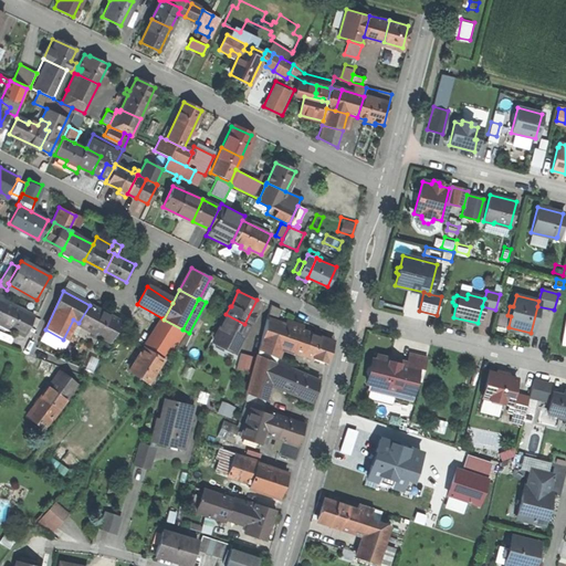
[(1,301),(0,302),(0,323),(23,334),(32,315),(2,301),(1,301)]
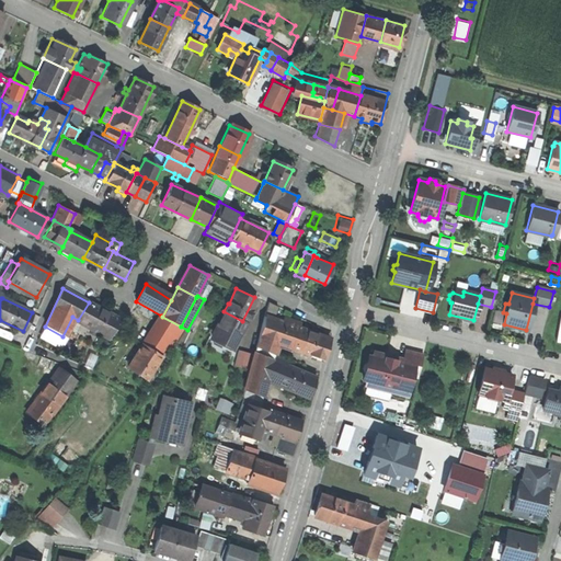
[(104,311),(89,302),(78,320),(110,339),(119,321),(107,313),(110,311),(105,309),(104,311)]
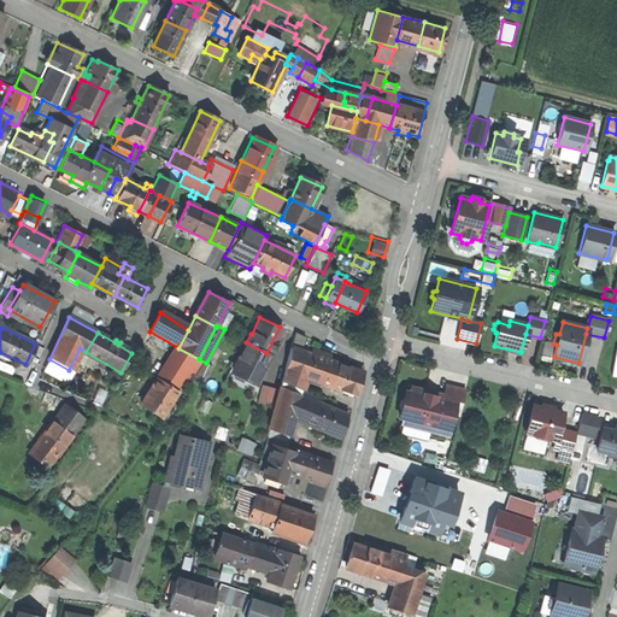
[(266,353),(246,342),(231,371),(256,383),(270,356),(266,353)]
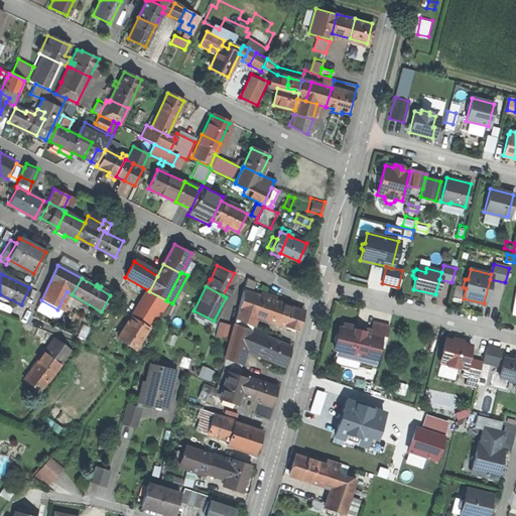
[(149,291),(148,290),(131,316),(147,327),(152,318),(163,301),(149,291)]
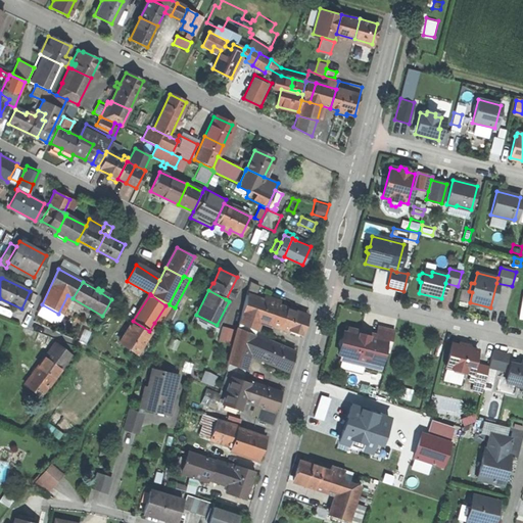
[(254,319),(262,300),(246,294),(241,313),(254,319)]
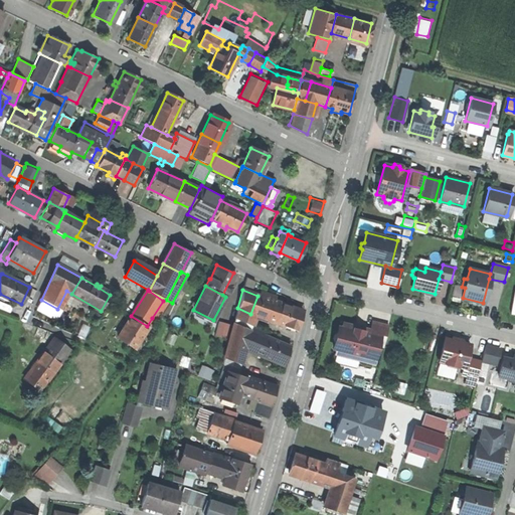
[(259,292),(258,296),(250,314),(254,315),(266,319),(272,302),(274,298),(259,292)]
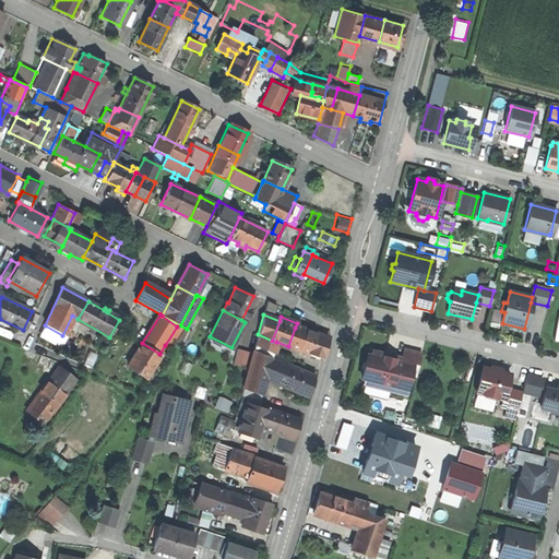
[(181,329),(177,326),(165,345),(169,348),(181,329)]
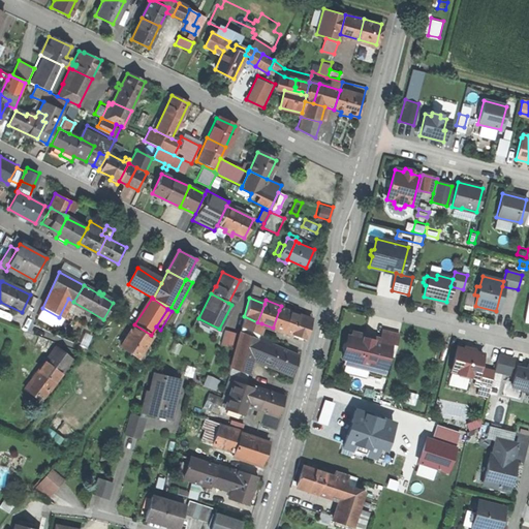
[(309,321),(279,310),(273,328),(303,339),(309,321)]
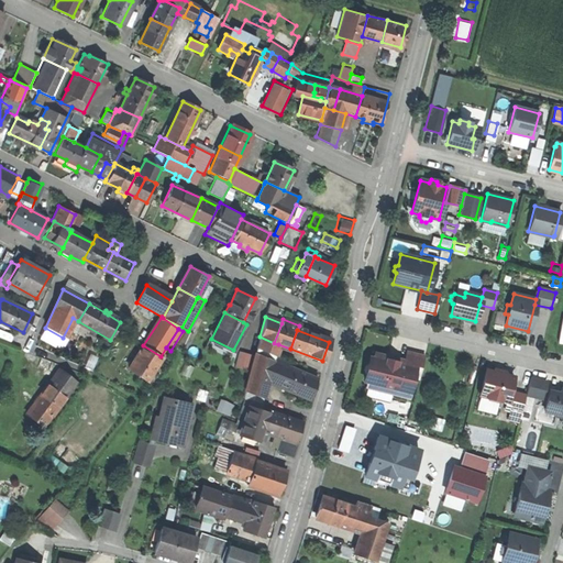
[(274,355),(278,344),(274,343),(260,337),(256,349),(274,355)]
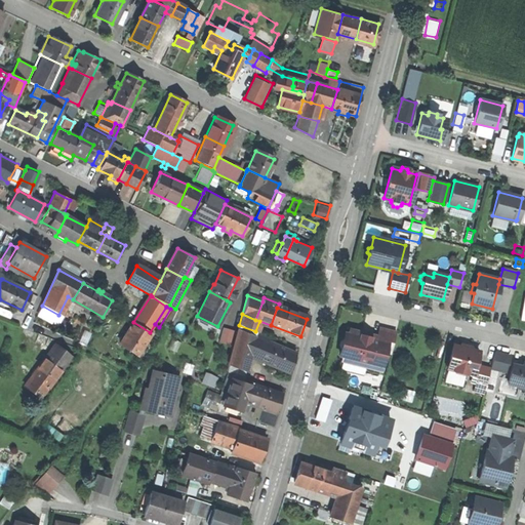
[(150,332),(133,322),(119,344),(137,356),(151,332),(150,332)]
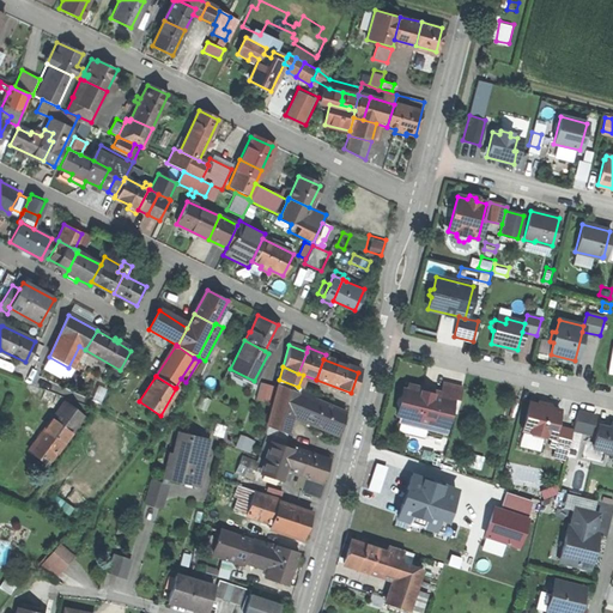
[(298,387),(279,380),(266,425),(286,434),(291,414),(299,388),(298,387)]
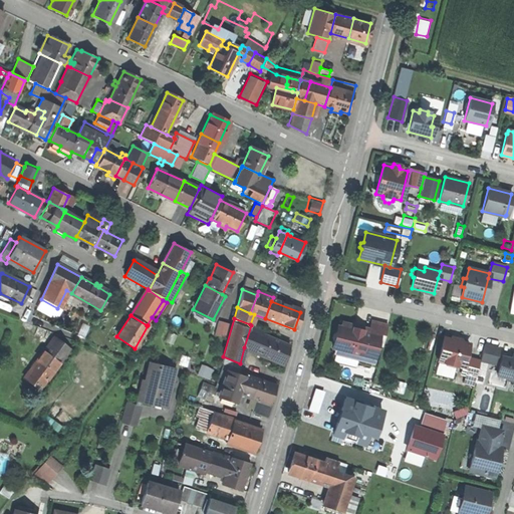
[(38,319),(33,331),(50,338),(55,326),(38,319)]
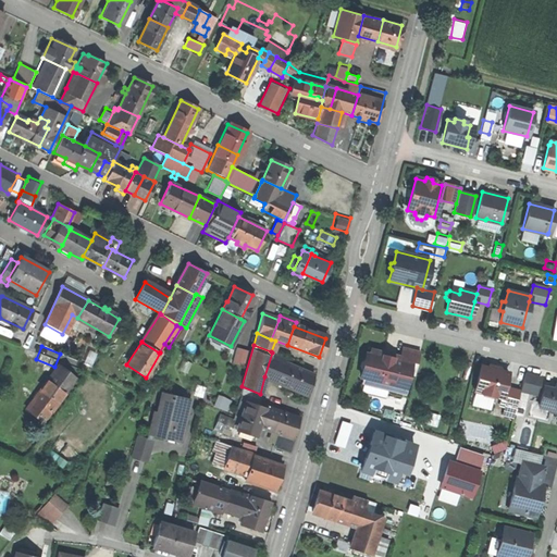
[(238,347),(234,362),(246,366),(250,350),(238,347)]
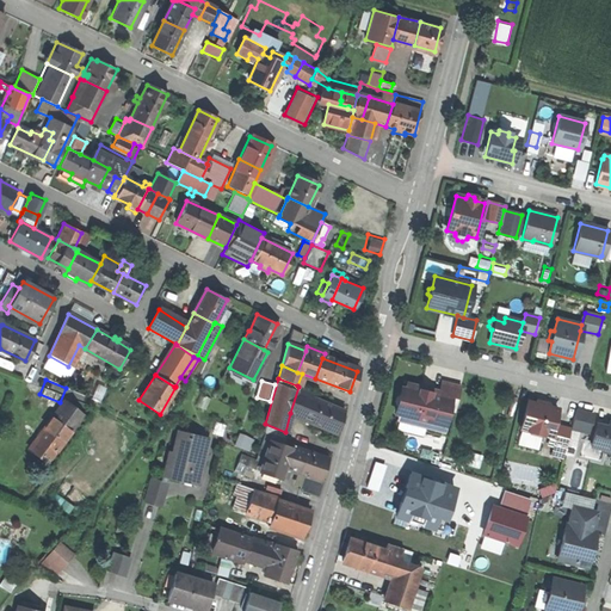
[(442,382),(439,393),(451,395),(448,408),(455,411),(461,387),(442,382)]
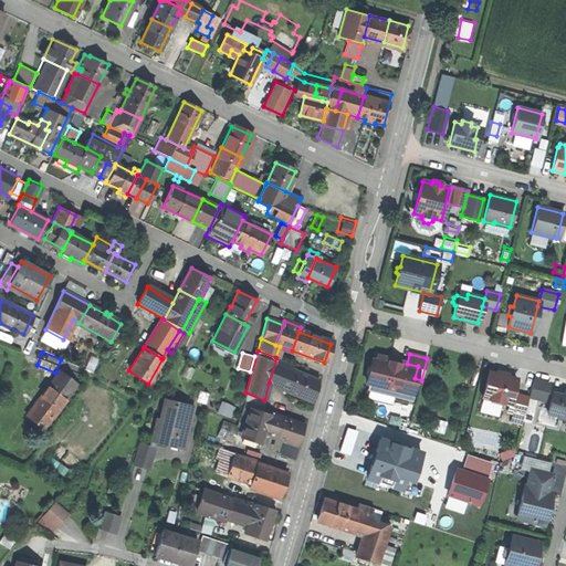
[(369,385),(369,388),(409,399),(415,378),(418,366),(407,364),(377,356),(376,359),(371,359),(370,366),(368,367),(367,368),(366,369),(366,371),(366,374),(367,376),(366,384),(369,385)]
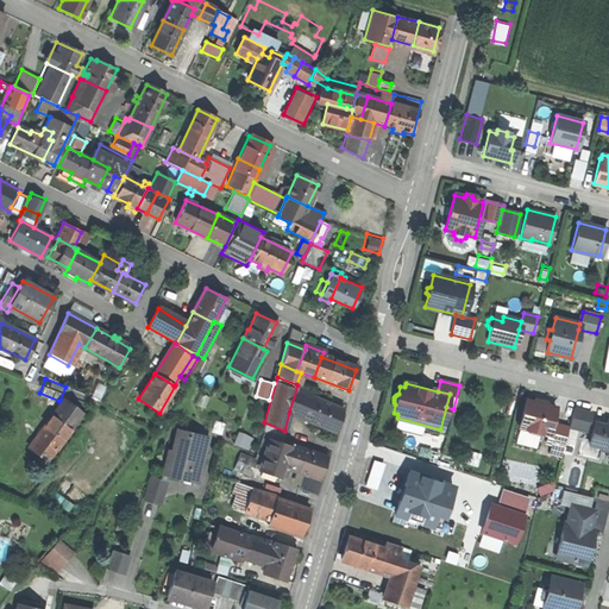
[(314,391),(297,385),(289,412),(299,415),(307,395),(312,396),(314,391)]
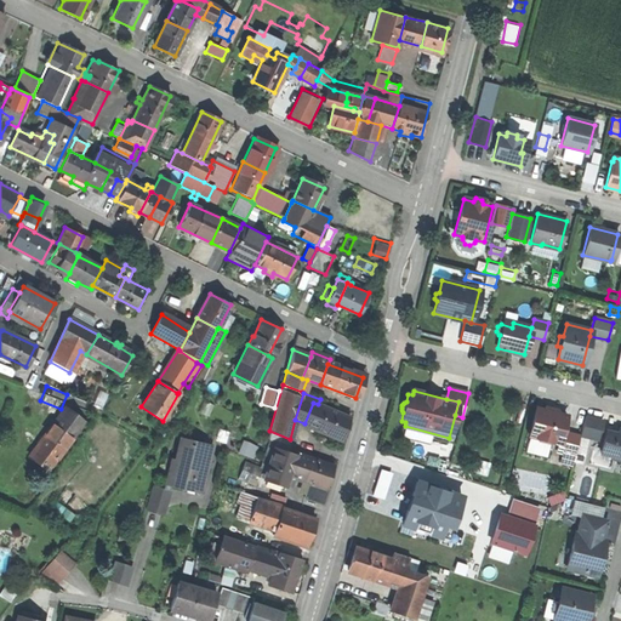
[(206,397),(200,409),(210,414),(216,400),(206,397)]
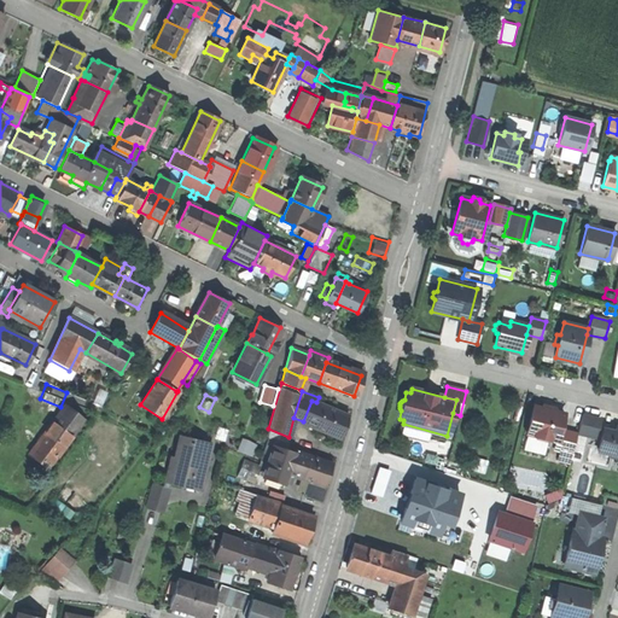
[(19,397),(15,407),(27,412),(30,402),(19,397)]
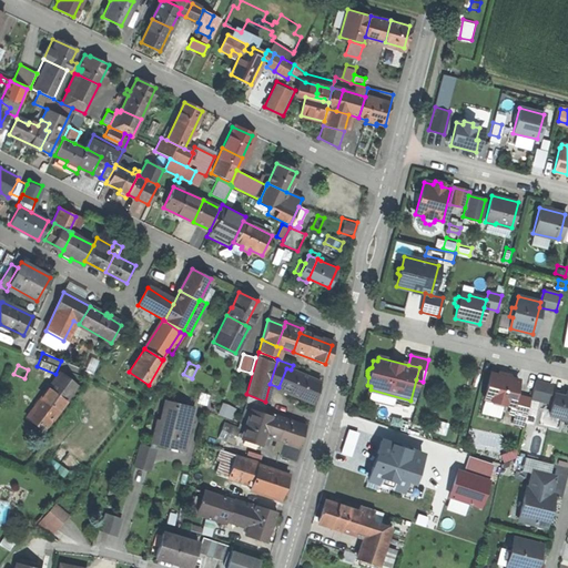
[(318,381),(291,369),(286,368),(279,387),(312,402),(318,381)]
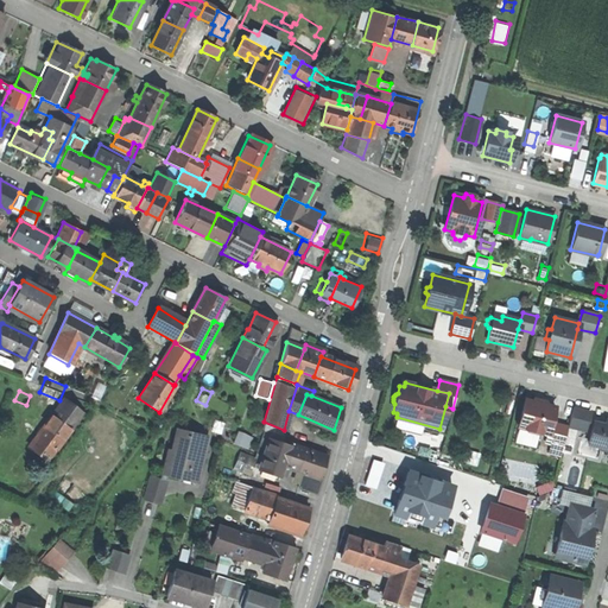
[(63,400),(44,426),(63,439),(82,415),(63,400)]
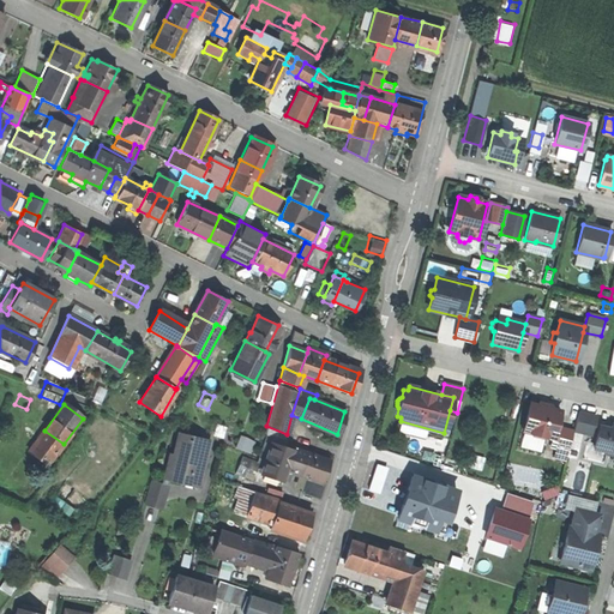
[(542,439),(543,435),(552,437),(555,426),(559,411),(530,404),(524,427),(529,429),(531,432),(530,435),(542,439)]
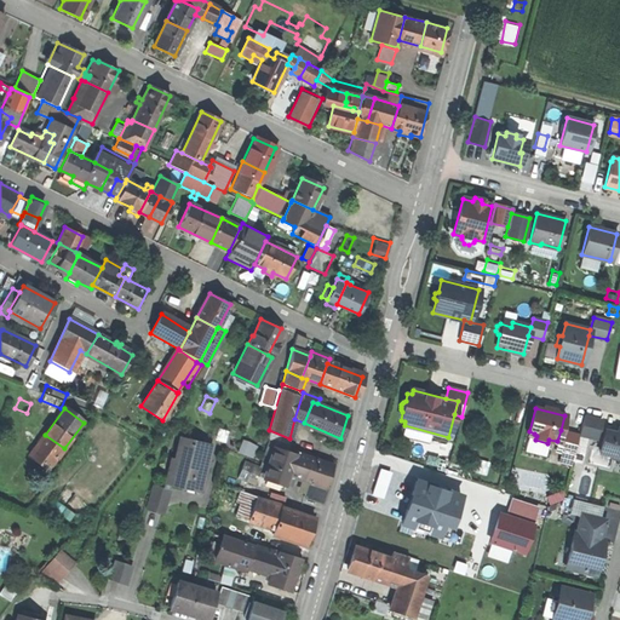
[(583,415),(579,435),(596,440),(601,419),(583,415)]
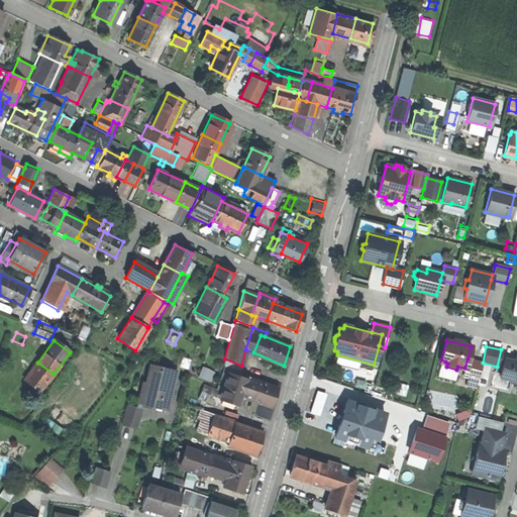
[(483,363),(468,358),(464,368),(462,375),(479,379),(483,363)]
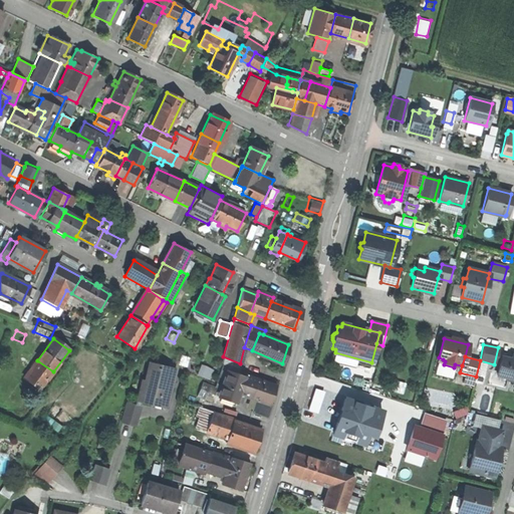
[(501,356),(496,374),(507,377),(506,378),(513,380),(513,358),(512,358),(511,359),(501,356)]
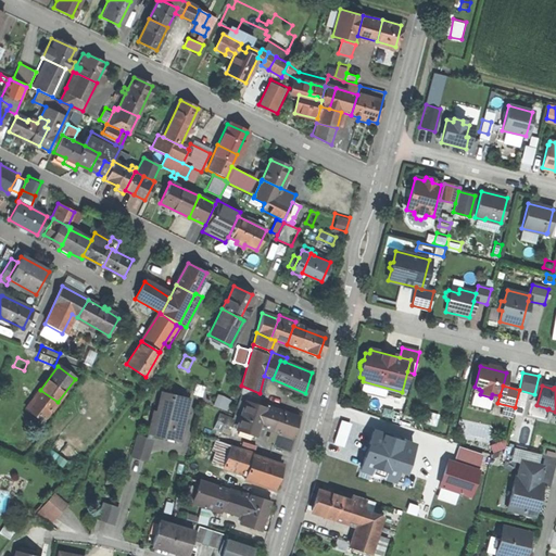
[(40,390),(25,409),(42,421),(58,402),(40,390)]
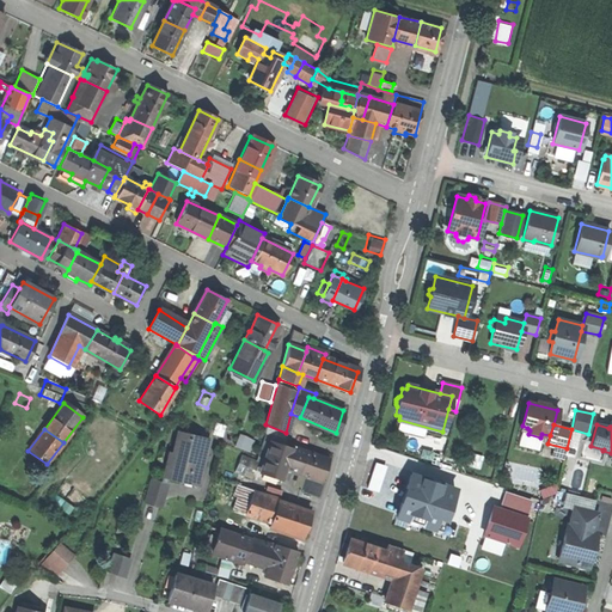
[(177,432),(167,477),(197,483),(207,438),(177,432)]
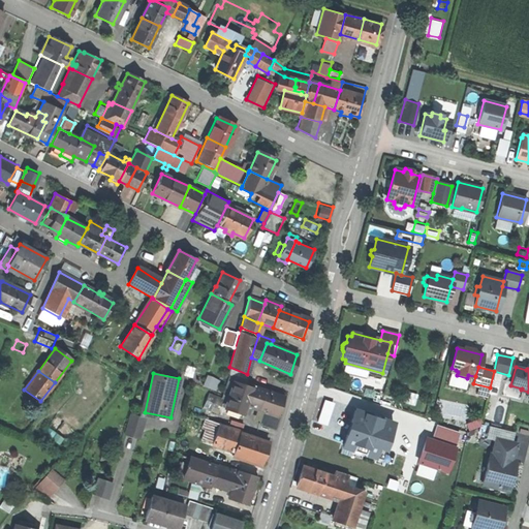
[(207,374),(203,386),(213,390),(217,378),(207,374)]
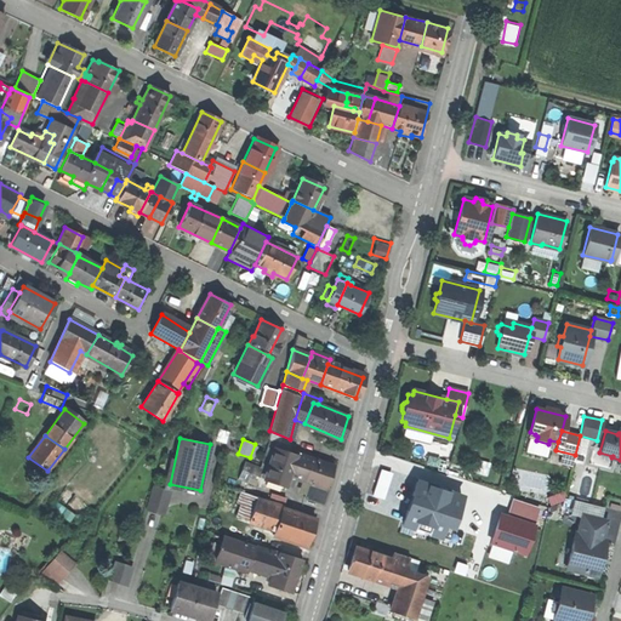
[(302,479),(309,457),(288,450),(289,446),(275,442),(275,443),(269,442),(262,465),(258,476),(292,486),(296,477),(302,479)]
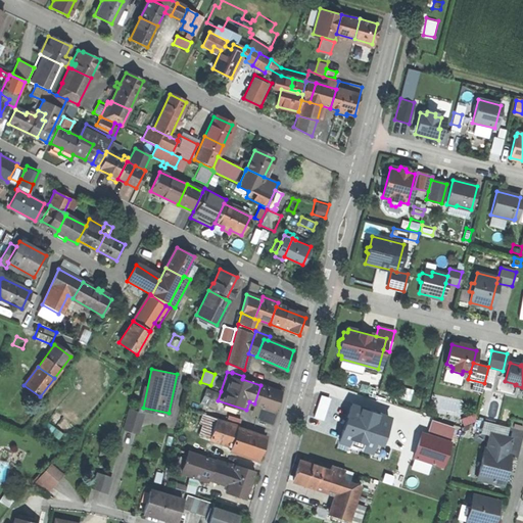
[(362,381),(359,388),(368,391),(367,394),(374,396),(377,385),(362,381)]
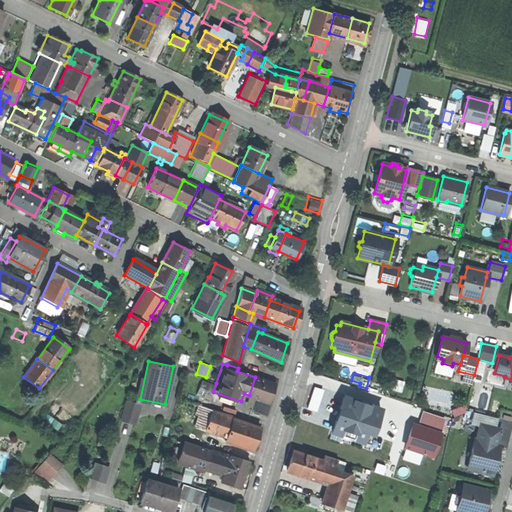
[(255,377),(249,395),(255,396),(269,401),(275,384),(255,377)]
